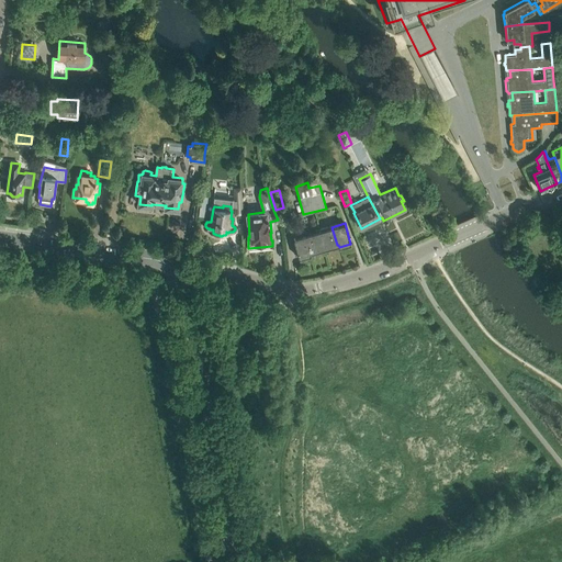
[(337,245),(332,227),(319,231),(324,249),(337,245)]
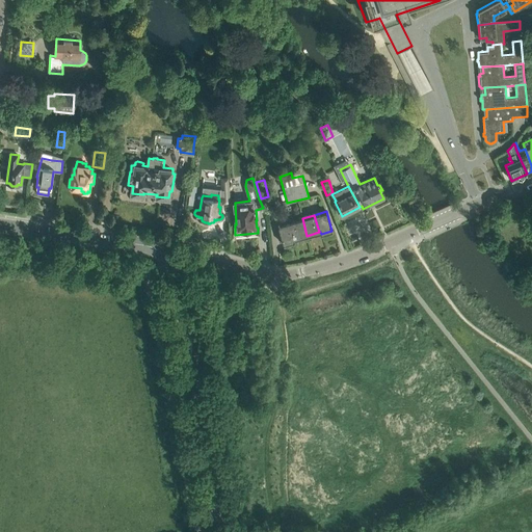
[(307,236),(302,218),(290,221),(295,239),(307,236)]
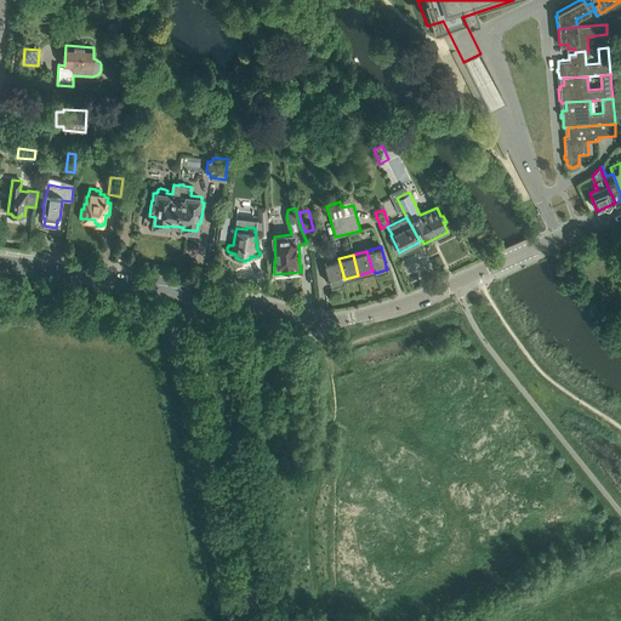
[(345,279),(339,258),(324,262),(331,285),(343,281),(343,279),(345,279)]
